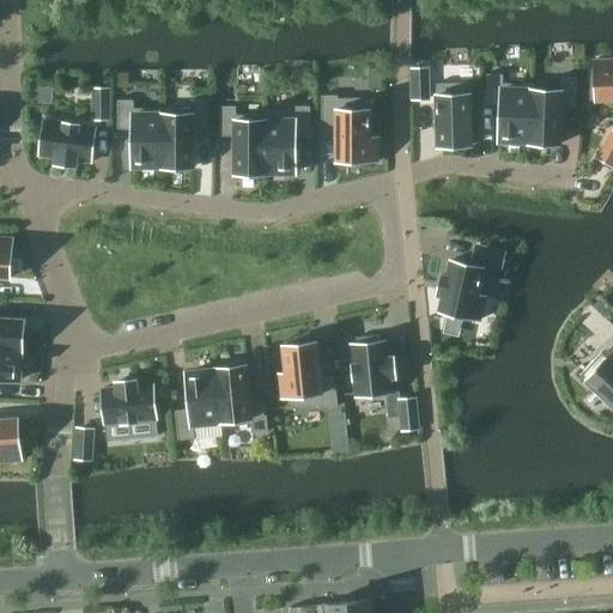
[(595,68),(589,70),(590,101),(612,98),(612,59),(594,60),(595,68)]
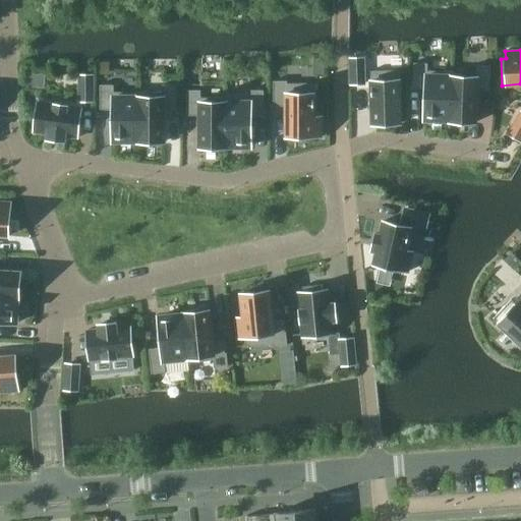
[(351,84),(364,83),(363,58),(351,59),(351,84)]
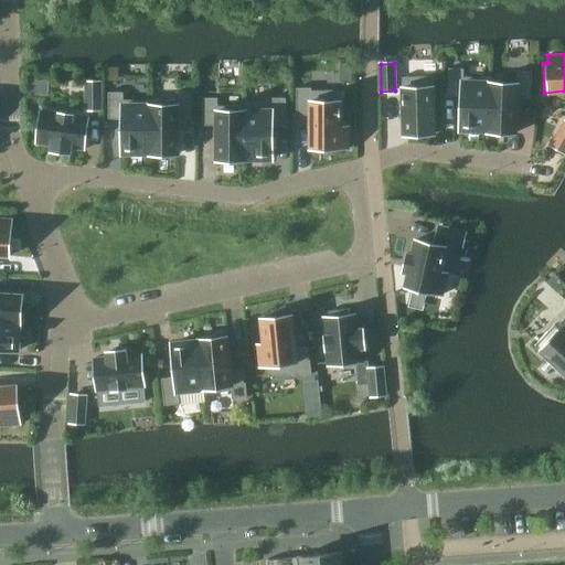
[(490,83),(491,83),(491,77),(464,76),(464,68),(449,68),(448,96),(461,96),(460,129),(487,130),(488,130),(490,83)]
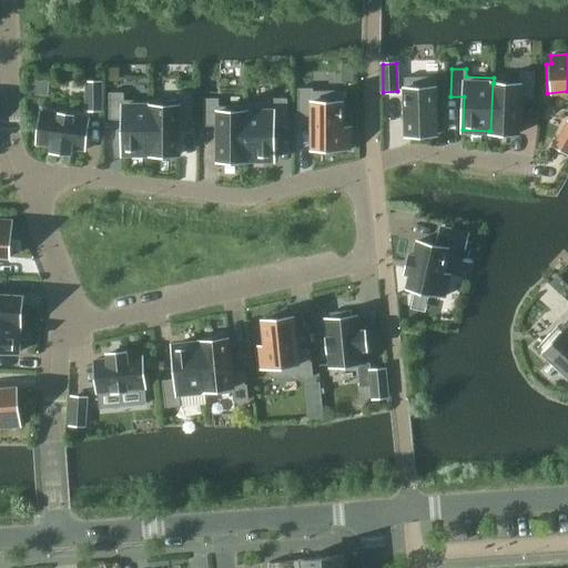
[(490,131),(489,131),(489,132),(519,133),(520,99),(534,100),(535,72),(519,71),(519,84),(494,83),(493,83),(490,131)]
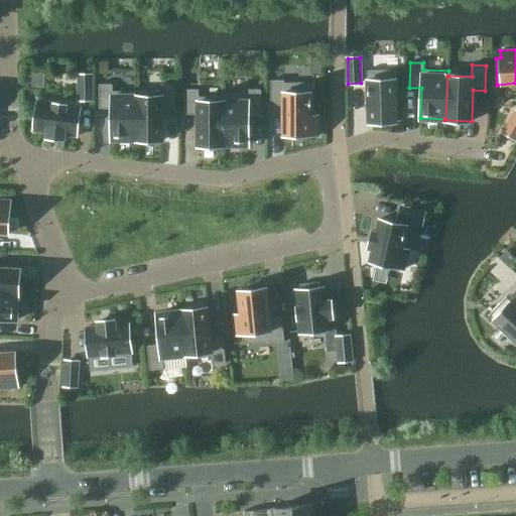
[(395,70),(367,71),(369,123),(397,122),(395,70)]
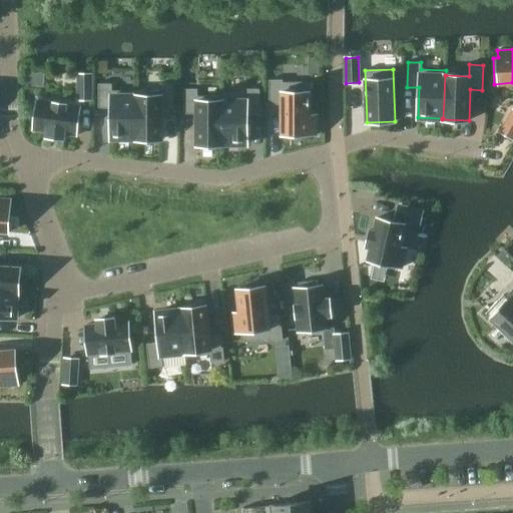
[(25,71),(24,84),(42,86),(44,74),(25,71)]
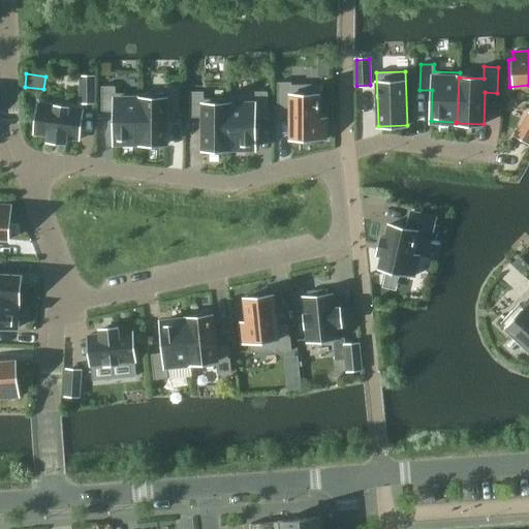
[(81,76),(81,102),(94,102),(94,76),(81,76)]
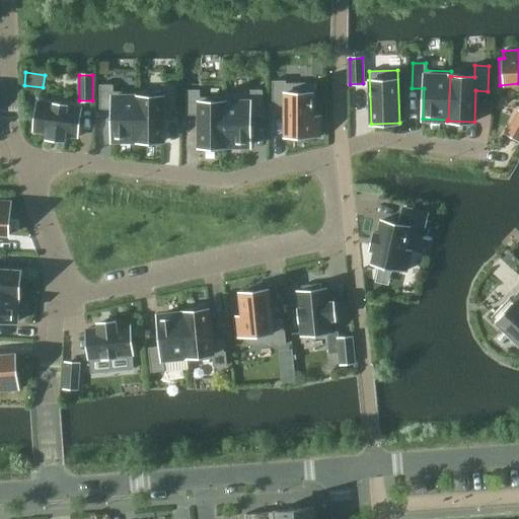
[(283,106),(283,137),(318,137),(318,117),(311,117),(311,83),(285,83),(285,81),(271,81),(271,106),(283,106)]
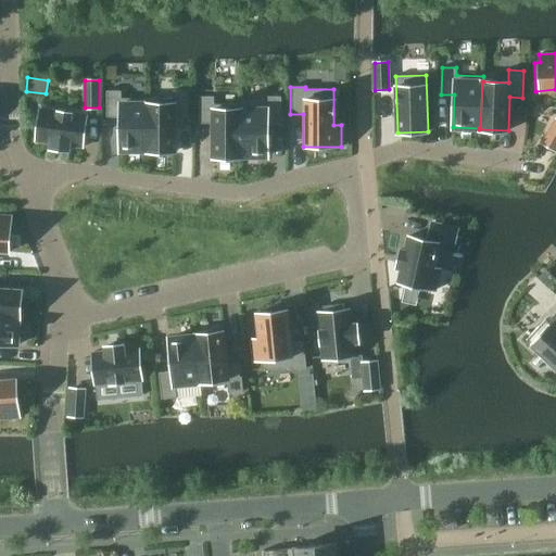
[(148,150),(148,99),(122,99),(122,90),(106,90),(106,117),(119,117),(119,150),(147,150),(148,150)]
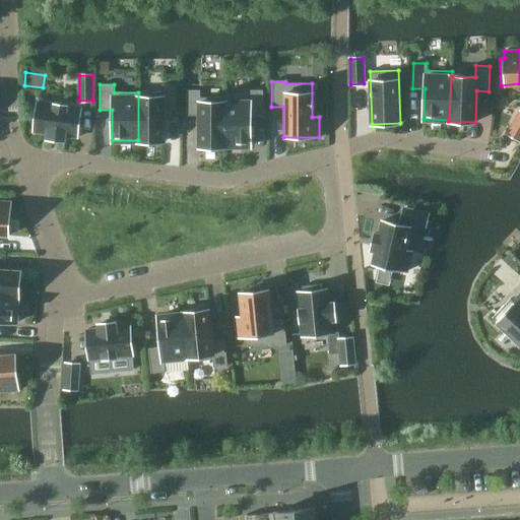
[(137,142),(164,142),(164,110),(177,110),(177,84),(163,84),(163,92),(138,92),(138,140),(137,140),(137,142)]
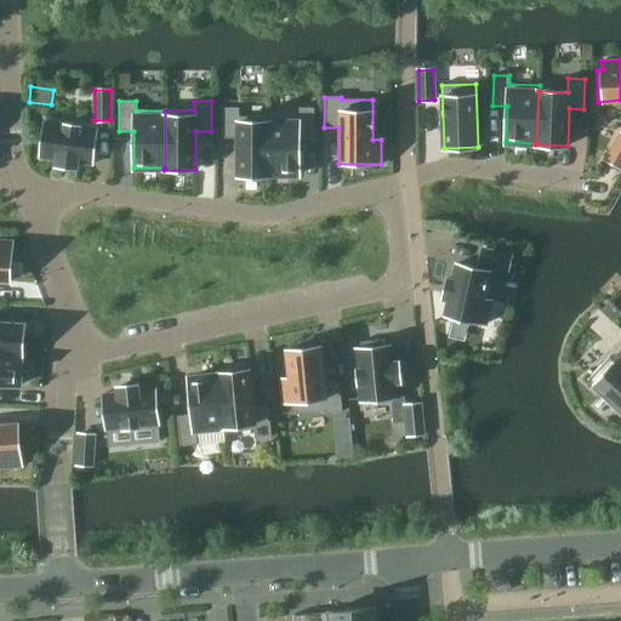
[(267,117),(239,117),(239,108),(223,108),(223,138),(238,138),(238,176),(269,176),(269,175),(268,175),(268,117),(267,117)]
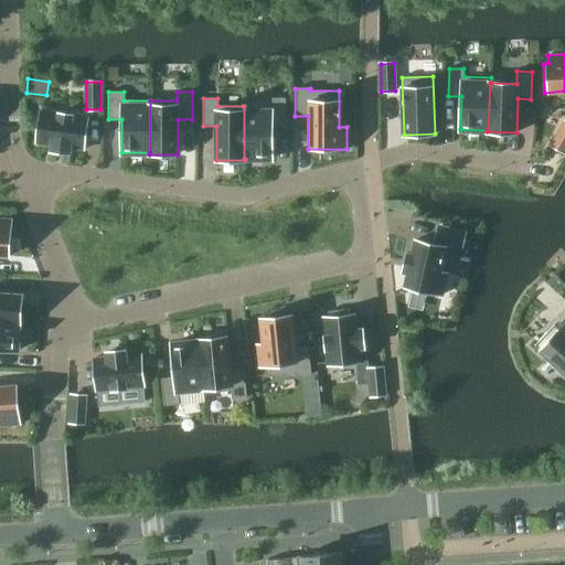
[(244,159),(245,159),(273,159),(273,126),(286,126),(286,98),(270,98),(270,100),(243,100),(243,106),(244,106),(244,159)]
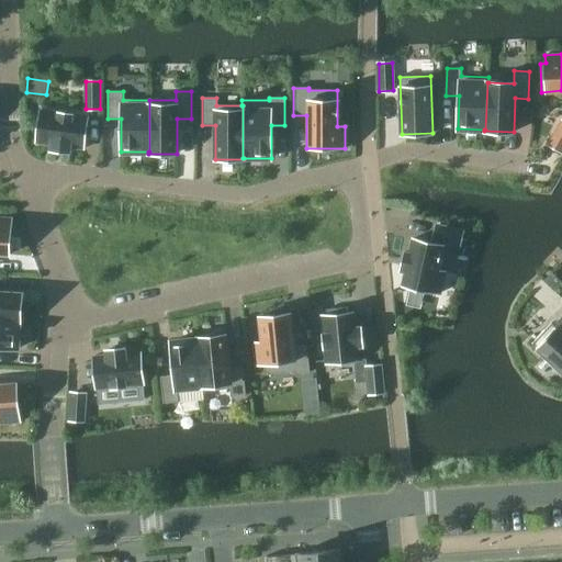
[(83,149),(88,116),(41,111),(36,143),(52,145),(51,150),(69,153),(70,147),(83,149)]
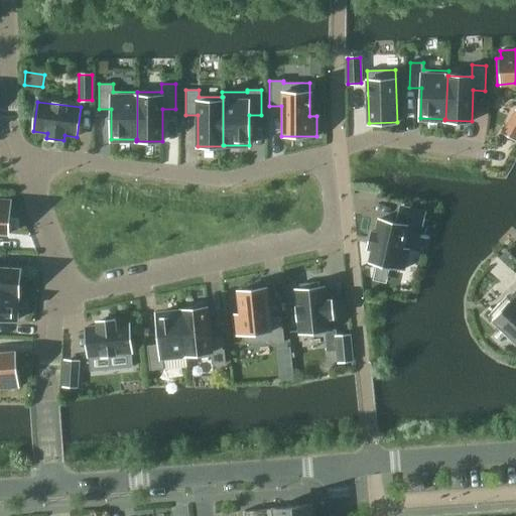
[(515,112),(504,133),(515,139),(515,137),(515,112)]
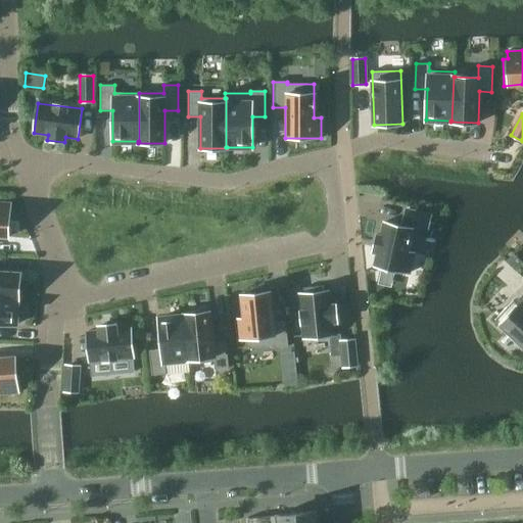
[(0,236),(8,237),(10,203),(0,202),(0,236)]
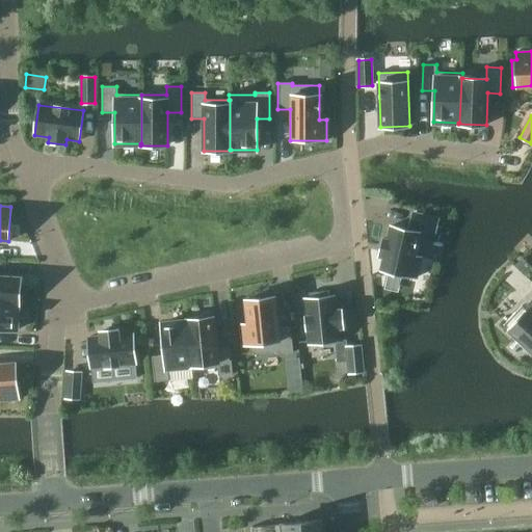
[(411,213),(408,225),(409,225),(423,229),(435,232),(439,219),(426,216),(413,213),(411,213)]
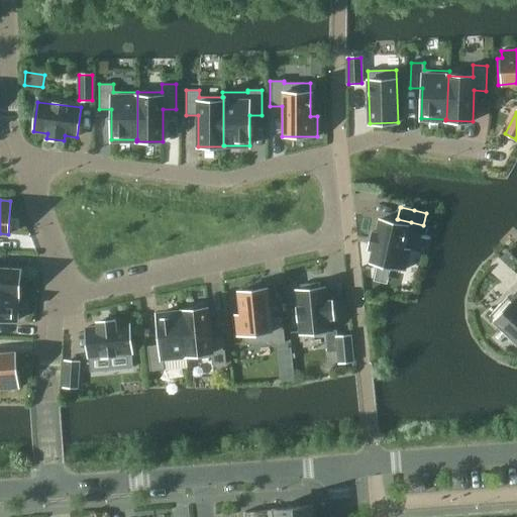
[(403,249),(408,226),(380,220),(377,233),(373,232),(369,248),(374,249),(371,262),(405,270),(410,250),(403,249)]
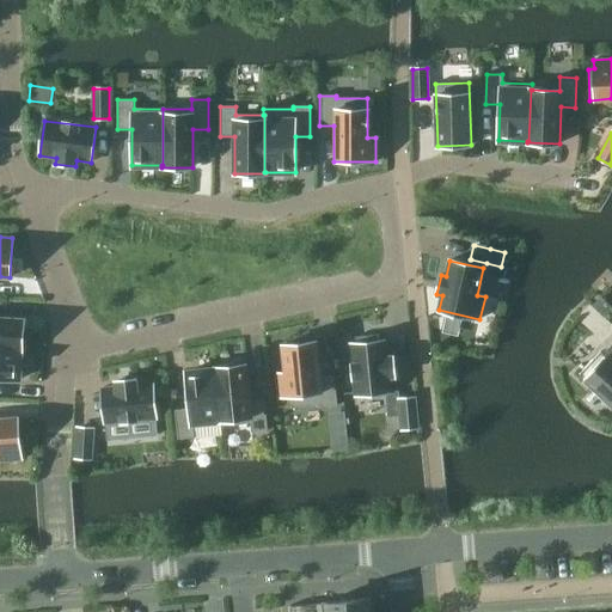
[(0,348),(20,350),(20,352),(22,352),(24,319),(0,318),(0,348)]
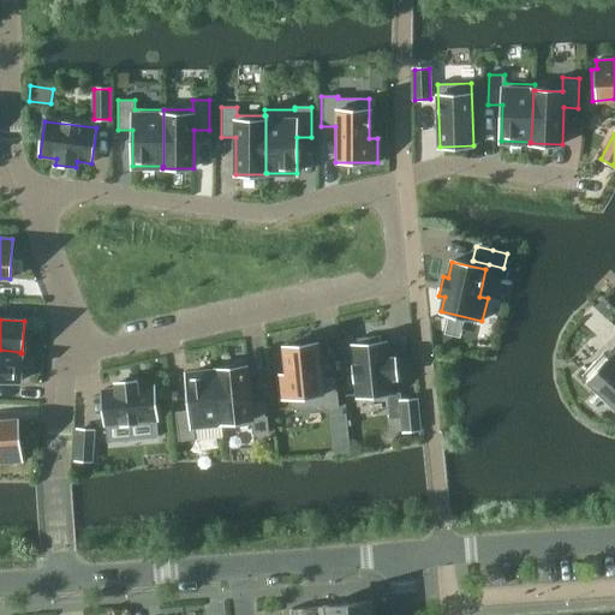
[(389,359),(387,342),(352,346),(357,398),(393,394),(392,380),(396,378),(395,358),(389,359)]
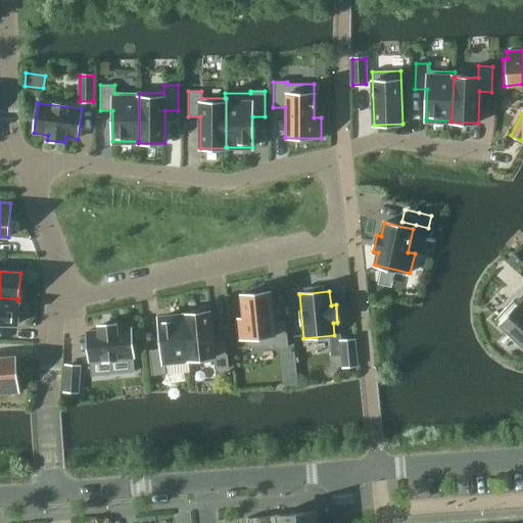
[(273,323),(270,292),(241,295),(244,319),(237,320),(239,339),(246,338),(247,348),(274,345),(275,348),(288,346),(286,321),(273,323)]
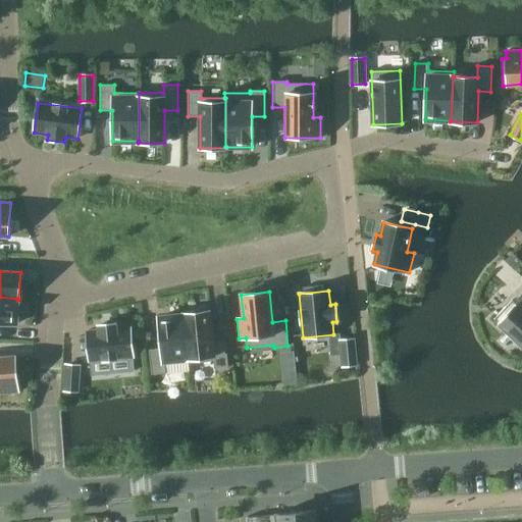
[(521,296),(516,303),(512,300),(494,319),(521,345),(521,296)]
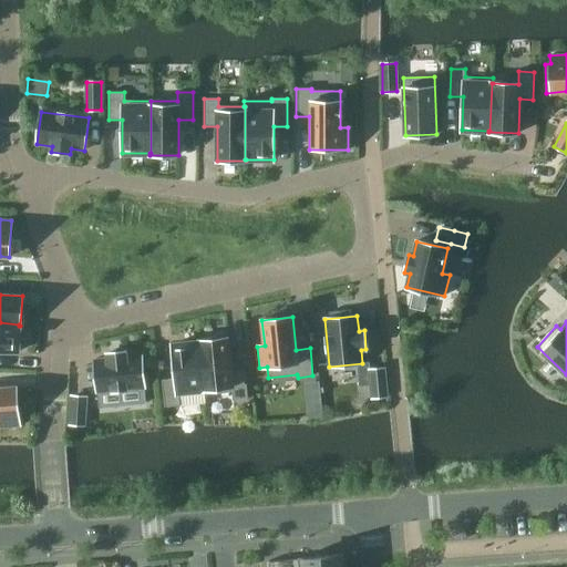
[(0,322),(0,351),(17,352),(19,326),(19,325),(0,322)]
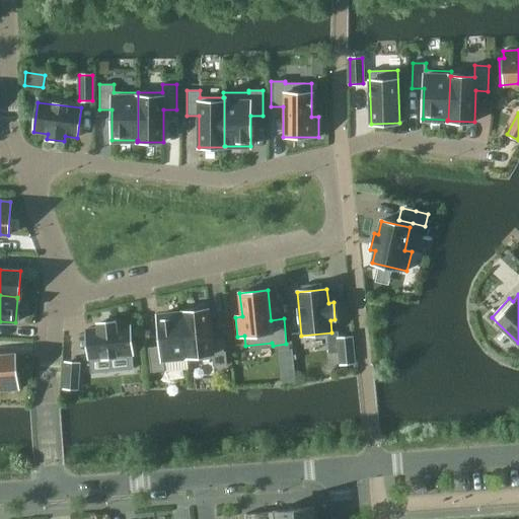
[(182,312),(182,313),(183,313),(188,357),(187,357),(188,362),(213,359),(213,366),(227,365),(224,340),(212,341),(209,309),(182,312)]
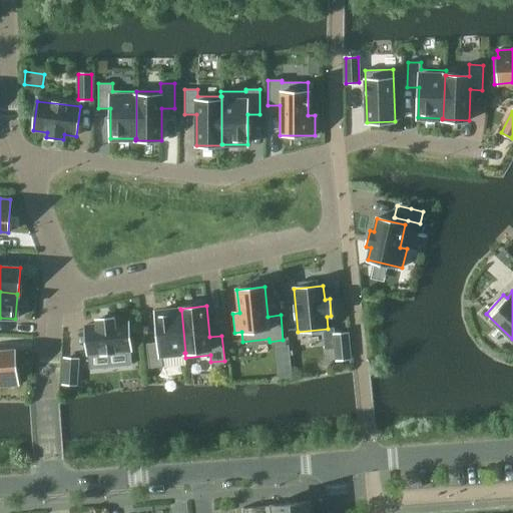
[(161,355),(184,353),(185,353),(181,310),(180,310),(155,313),(158,343),(146,344),(149,369),(162,367),(161,355)]
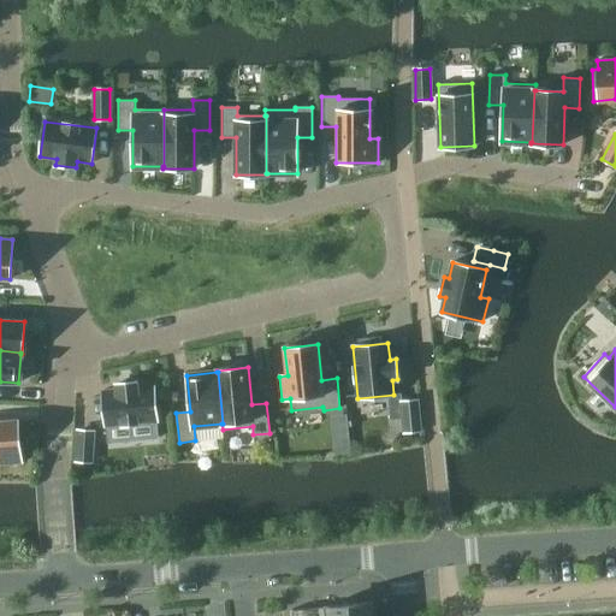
[(154,386),(137,388),(137,381),(117,384),(117,390),(102,391),(106,427),(158,422),(154,386)]
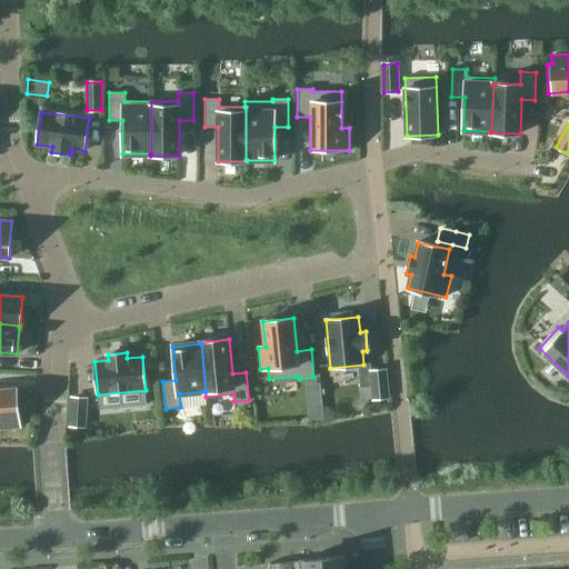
[(375,399),(388,398),(385,370),(371,371),(375,399)]
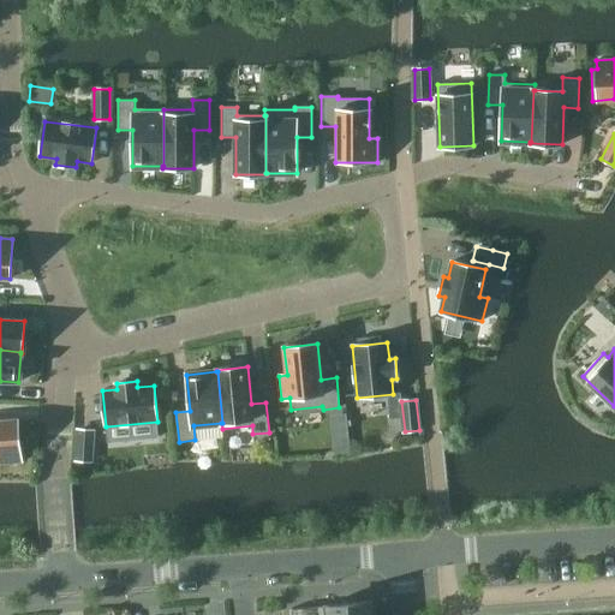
[(336,430),(348,429),(347,419),(335,421),(336,430)]
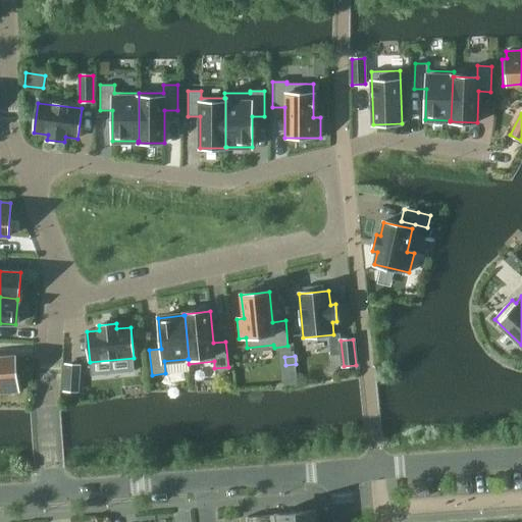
[(0,359),(0,396),(18,394),(15,358),(0,359)]
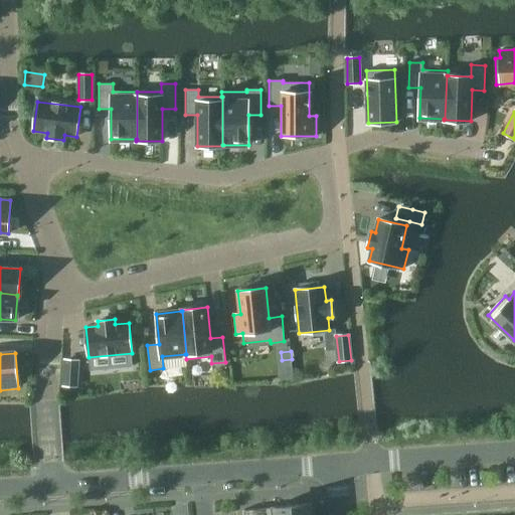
[(78,361),(65,360),(64,385),(76,386),(78,361)]
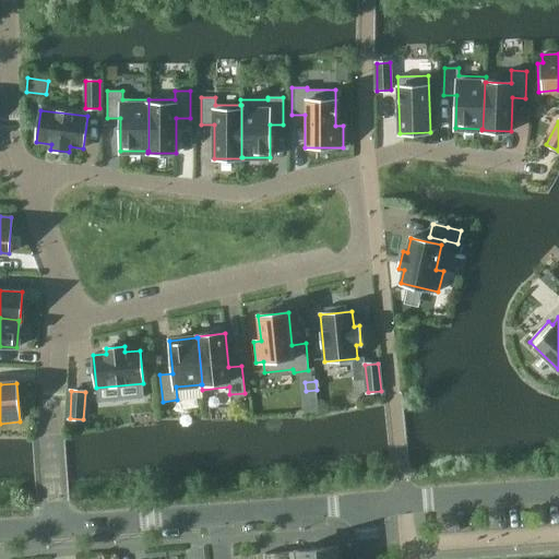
[(264,558),(339,558),(337,546),(264,554),(264,558)]
